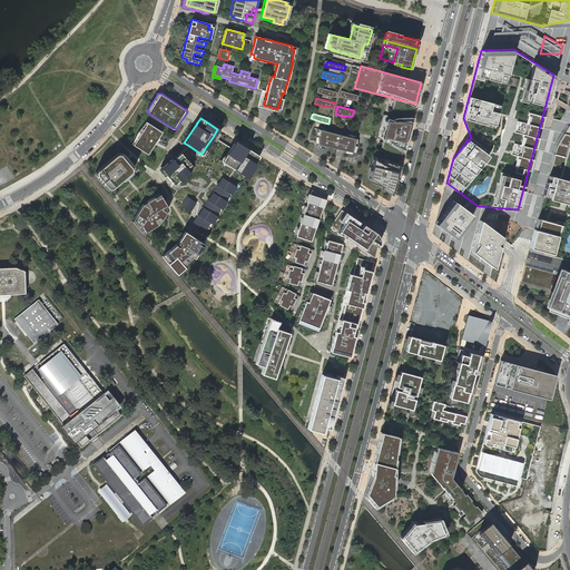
[(559,120),(554,118),(550,128),(554,130),(559,120)]
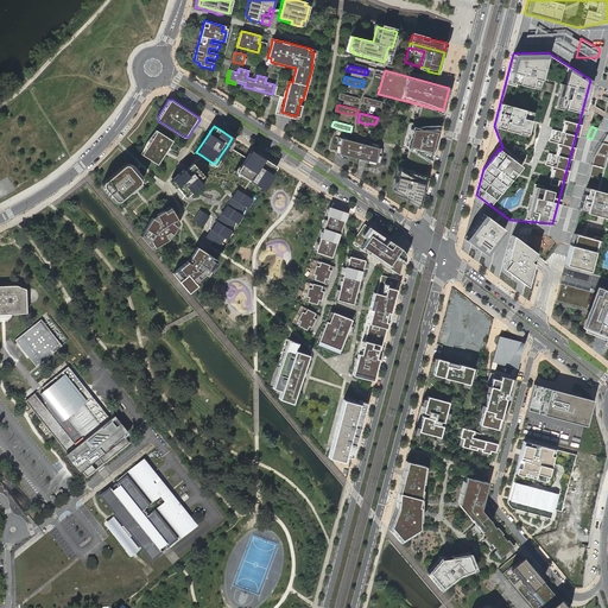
[(431,159),(438,128),(413,130),(409,146),(431,159)]
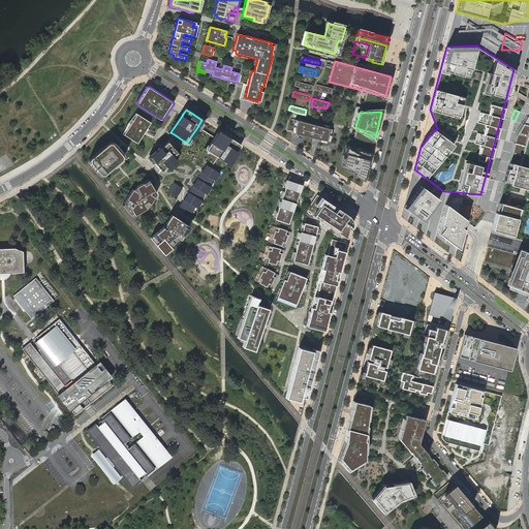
[(146,132),(152,122),(137,113),(128,123),(124,133),(138,143),(146,132)]
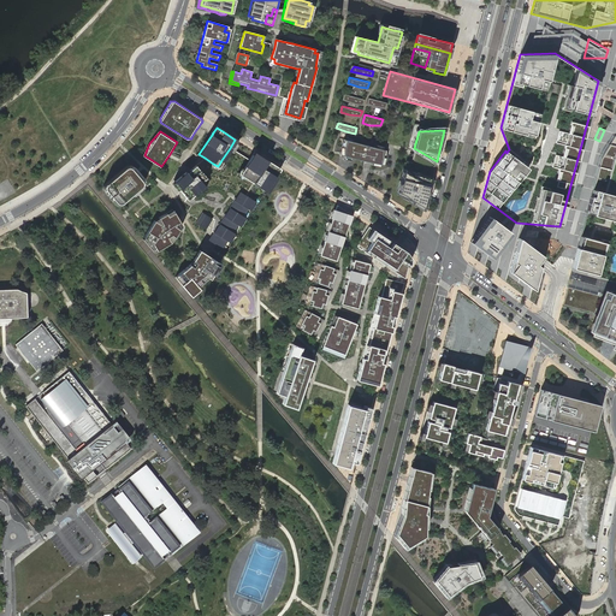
[(615,131),(606,147),(599,161),(593,184),(572,271),(615,282),(615,131)]
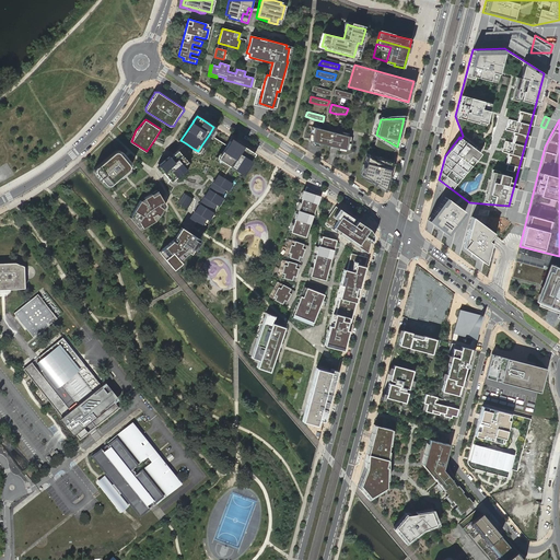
[(335,132),(315,127),(313,133),(313,140),(333,146),(340,147),(346,149),(348,142),(348,136),(335,132)]
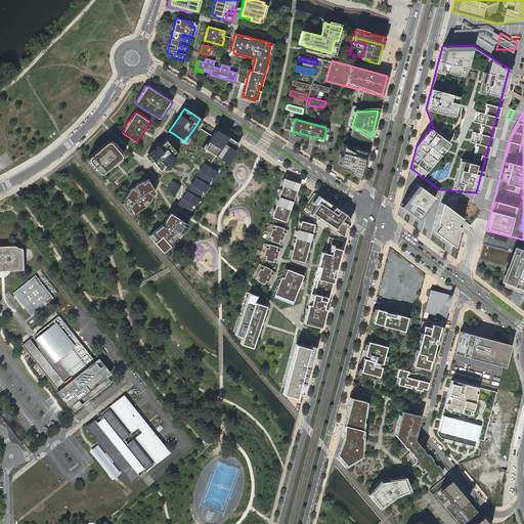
[(236,148),(239,143),(229,137),(221,131),(217,129),(213,136),(210,140),(205,148),(217,157),(221,159),(227,163),(236,148)]
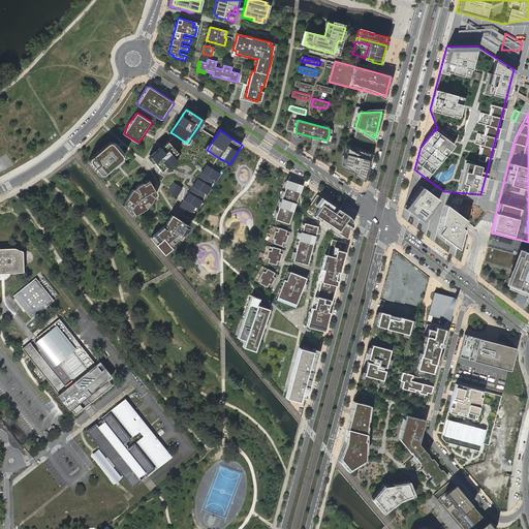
[(174,146),(169,141),(161,148),(160,147),(151,156),(155,161),(157,162),(162,168),(166,174),(172,168),(180,162),(177,159),(182,155),(174,146)]
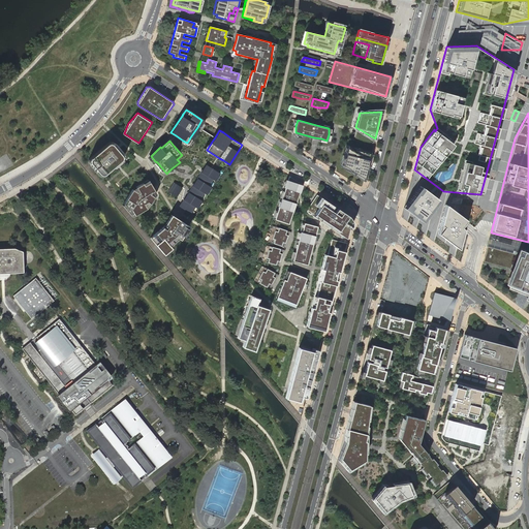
[(107,143),(106,143),(91,156),(90,157),(89,157),(89,158),(88,159),(88,160),(88,161),(88,162),(88,163),(96,174),(97,174),(97,175),(98,175),(99,175),(100,176),(101,175),(102,175),(103,175),(103,174),(105,173),(113,165),(121,159),(122,158),(122,157),(122,156),(122,155),(122,154),(122,153),(121,152),(117,147),(112,143),(112,142),(111,142),(110,142),(109,142),(107,143)]
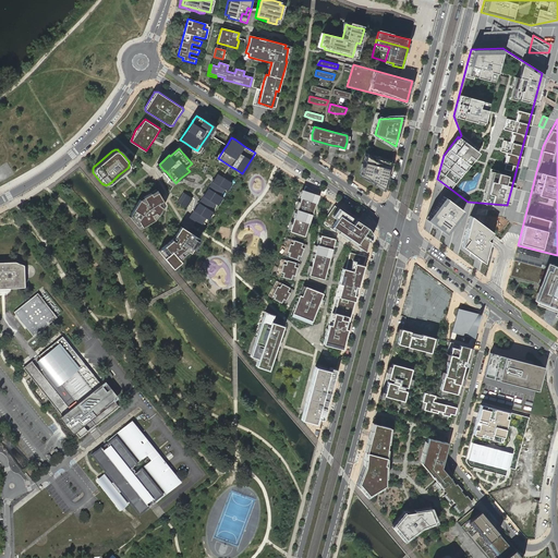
[(391,162),(366,156),(361,173),(384,189),(391,162)]
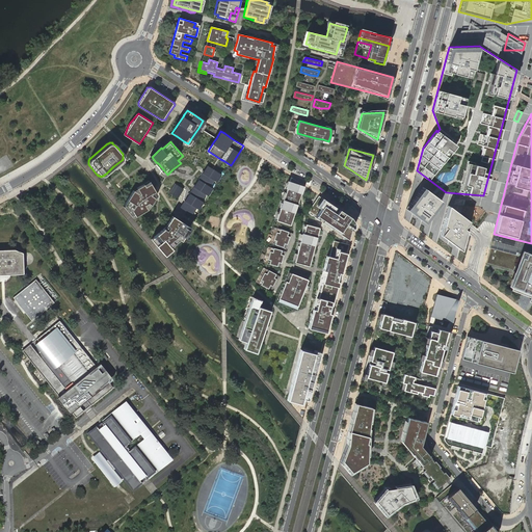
[(215,180),(219,173),(214,169),(208,165),(204,171),(198,179),(193,186),(193,187),(189,193),(188,194),(185,200),(185,201),(181,207),(192,214),(193,213),(196,208),(202,201),(202,200),(206,194),(211,186),(211,185),(215,180)]
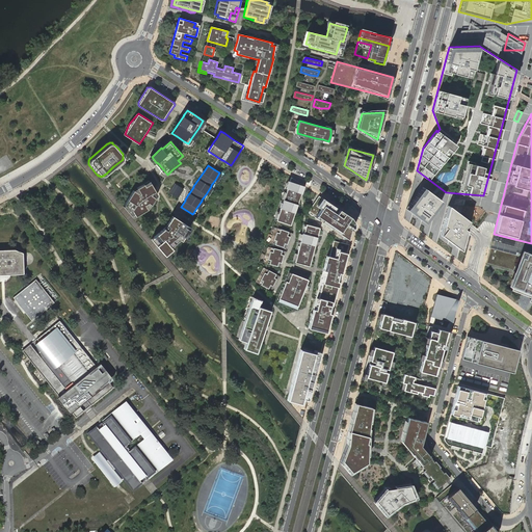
[(303,185),(291,177),(276,219),(291,223),(303,185)]
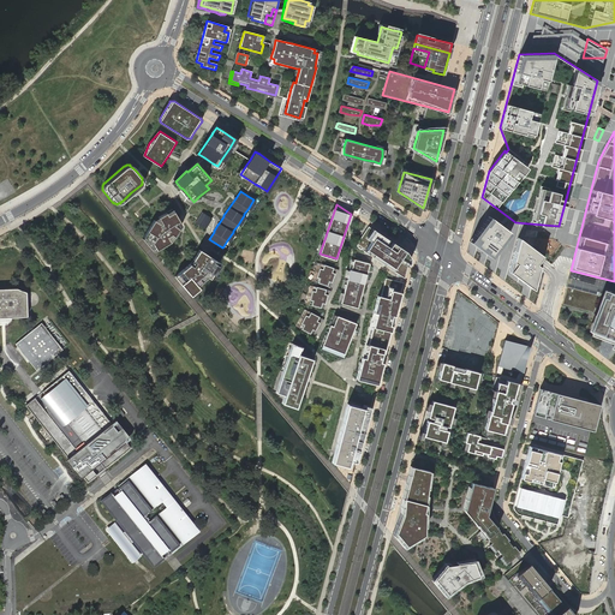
[(143,237),(143,239),(154,251),(155,251),(171,243),(174,237),(183,225),(173,209),(167,213),(159,218),(154,221),(143,237)]
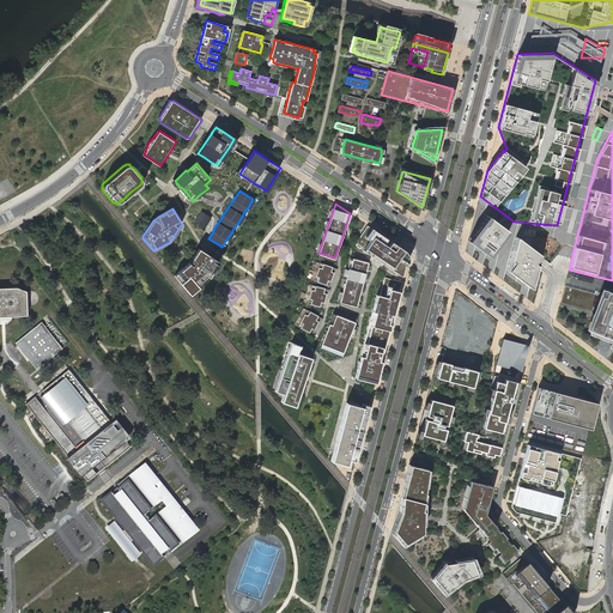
[(212,217),(201,211),(198,218),(195,222),(205,228),(207,224),(212,217)]
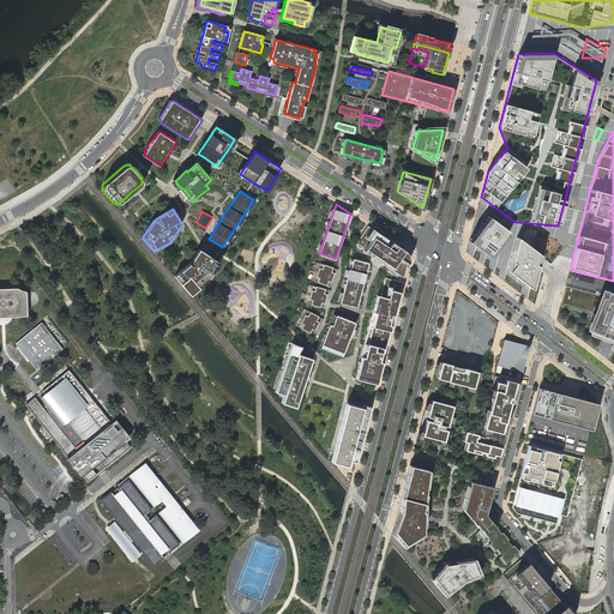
[(510,233),(488,216),(469,242),(491,258),(510,233)]
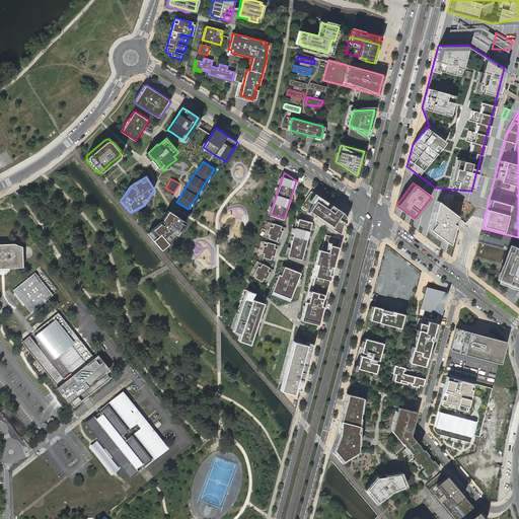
[(342,212),(311,191),(302,204),(301,208),(342,235),(346,218),(342,212)]
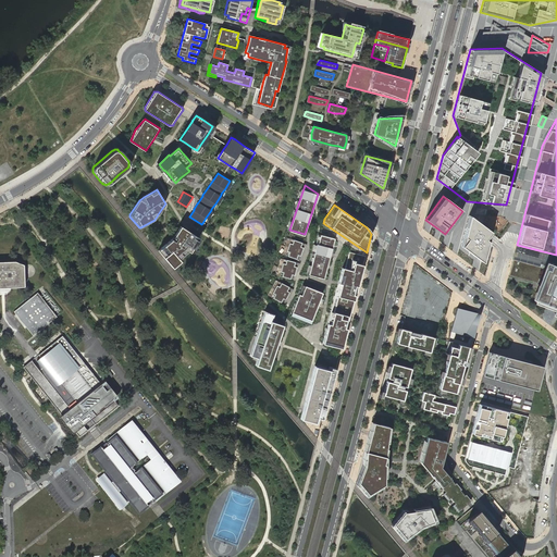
[(479,222),(469,215),(461,246),(482,262),(489,238),(491,231),(479,222)]
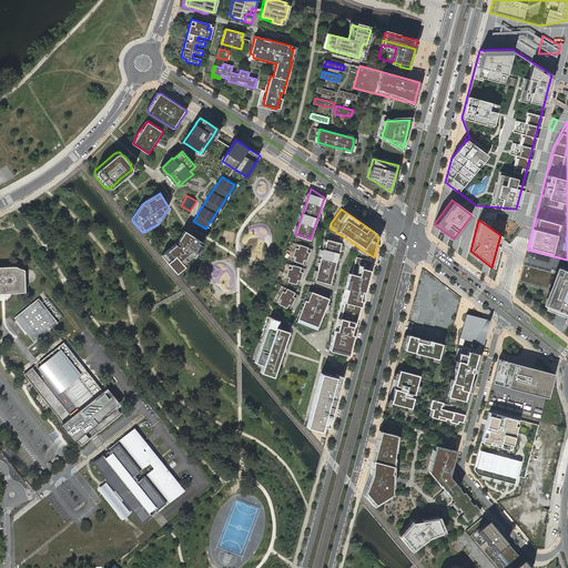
[(162,255),(161,255),(166,262),(176,273),(184,265),(183,263),(192,255),(195,256),(198,252),(204,242),(201,241),(194,236),(189,233),(184,230),(180,237),(176,243),(165,252),(162,255)]
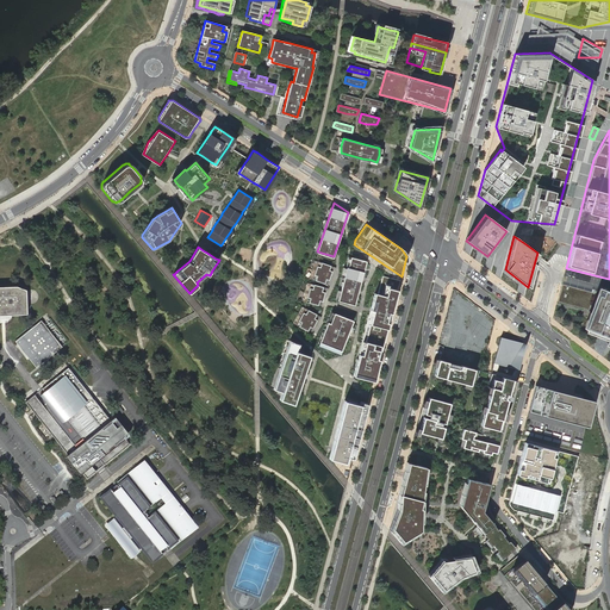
[(500,262),(504,250),(496,248),(492,260),(500,262)]
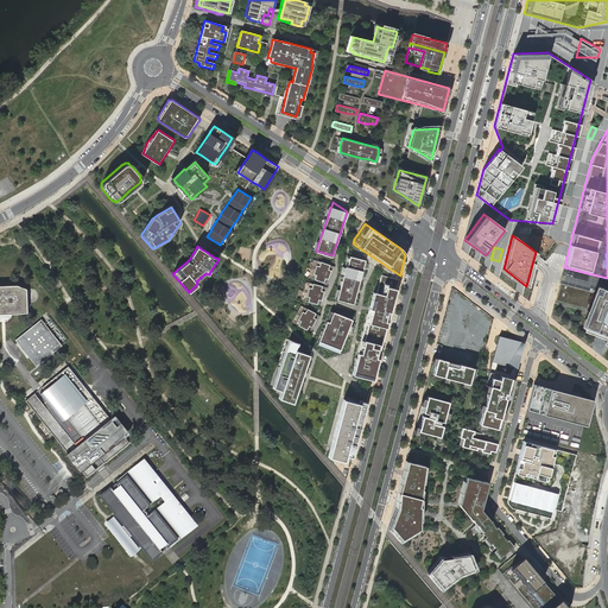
[(366,260),(350,257),(339,297),(354,301),(366,260)]
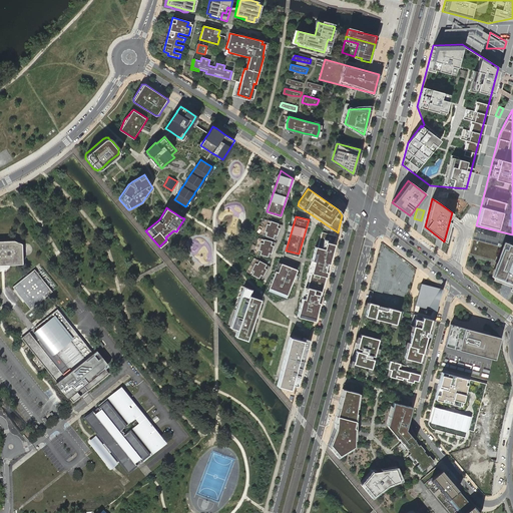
[(281,224),(268,220),(263,235),(276,239),(281,224)]
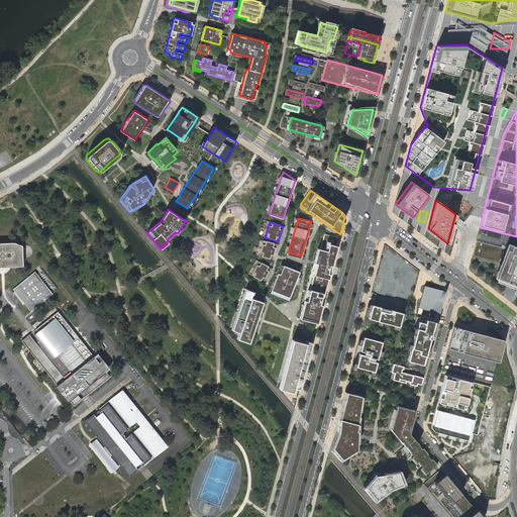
[(516,236),(480,227),(476,241),(516,251),(516,236)]
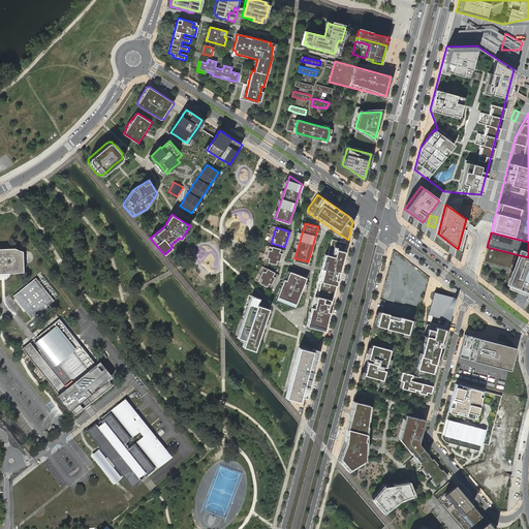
[(324,328),(347,243),(332,239),(328,254),(309,323),(324,328)]
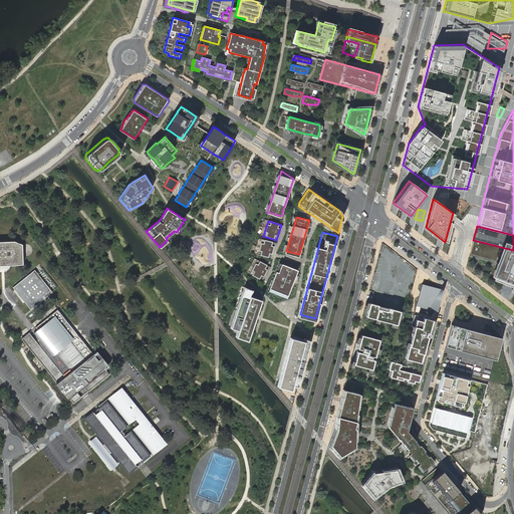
[(271,258),(275,243),(262,239),(258,255),(271,258)]
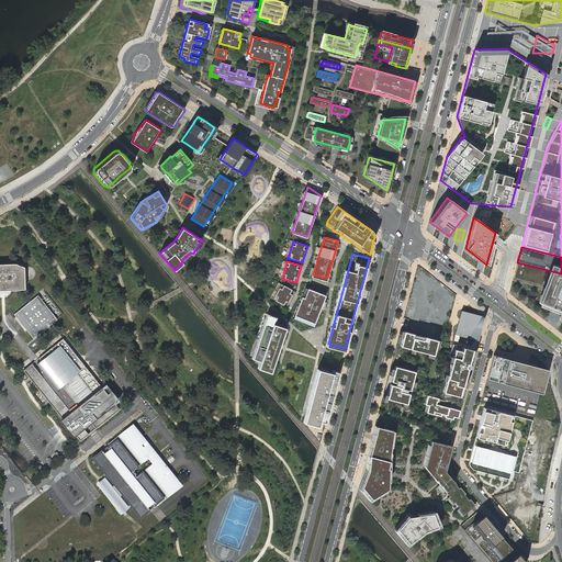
[(561,273),(517,262),(514,278),(543,285),(536,301),(540,303),(539,306),(561,315),(559,318),(561,319),(561,273)]
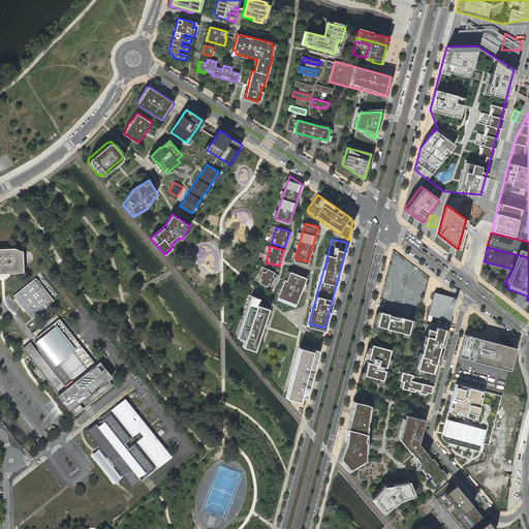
[(14,248),(0,248),(0,271),(0,272),(1,272),(3,272),(4,272),(6,272),(7,272),(8,272),(9,273),(10,273),(16,273),(24,273),(23,263),(23,251),(14,248)]
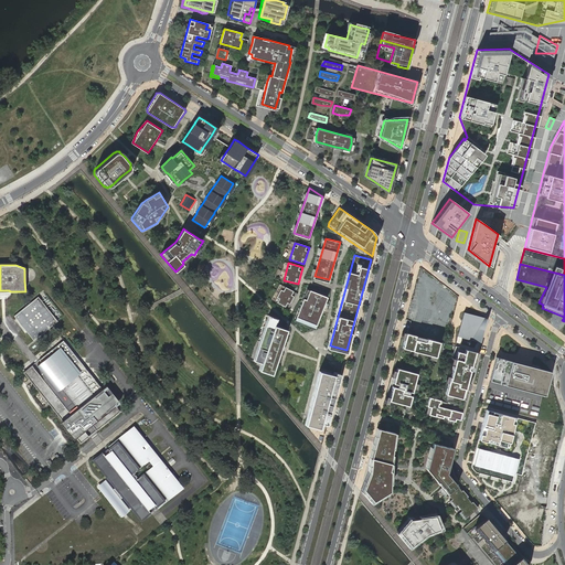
[(330,345),(350,272),(348,270),(327,348),(347,353),(347,350),(330,345)]
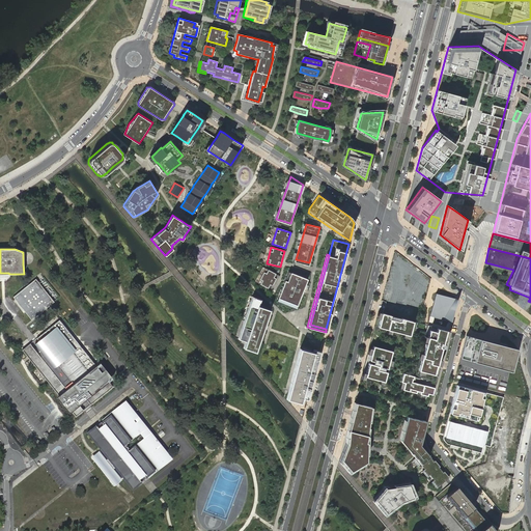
[(278,276),(267,269),(258,283),(271,289),(278,276)]
